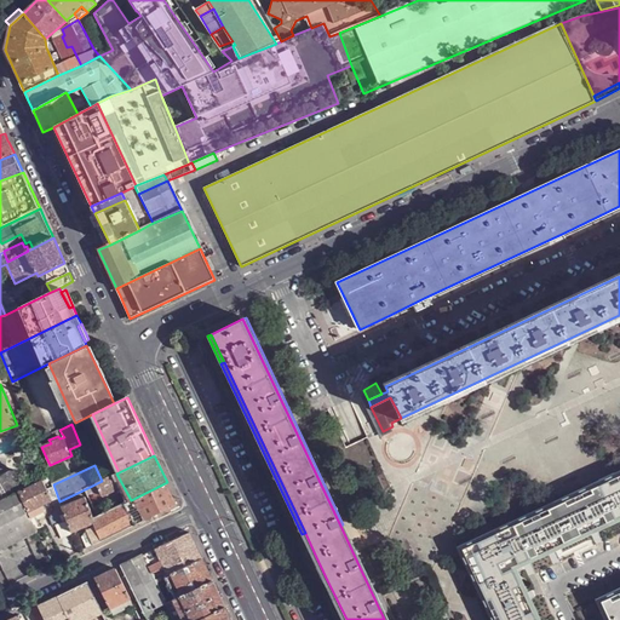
[(0,476),(0,482),(7,494),(17,489),(22,486),(12,470),(0,476)]
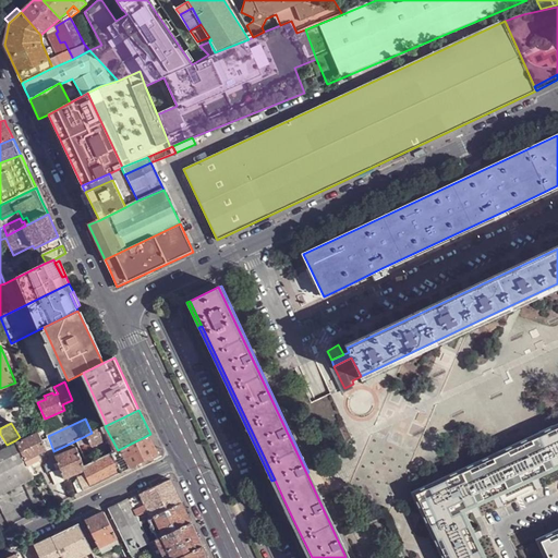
[(557,427),(557,423),(411,493),(441,557),(446,557),(416,495),(557,427)]
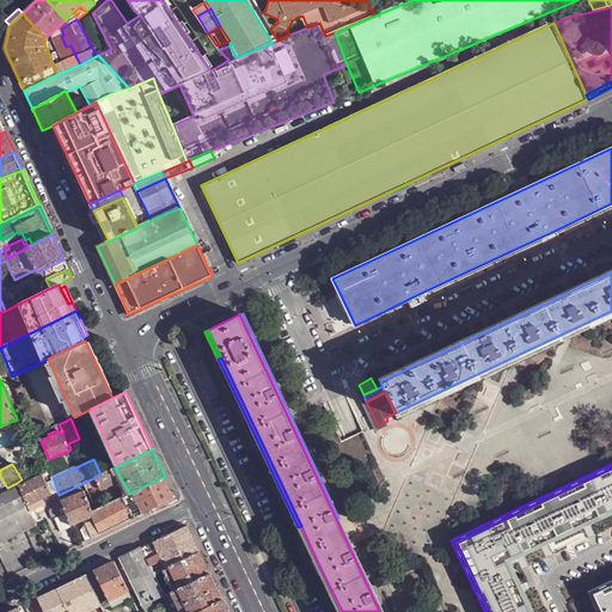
[(112,469),(101,475),(84,483),(87,490),(99,484),(102,489),(117,481),(112,469)]
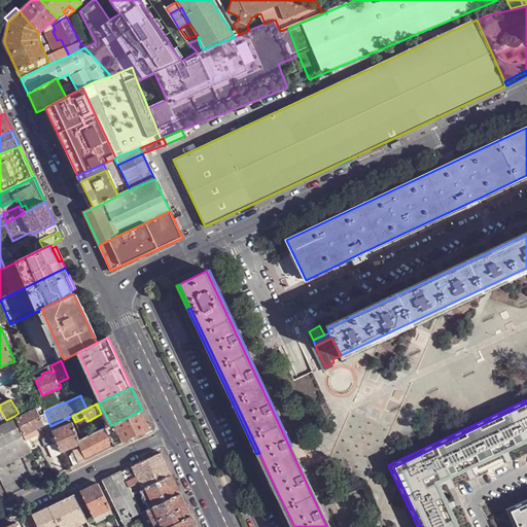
[(526,403),(393,467),(421,526),(456,526),(435,481),(526,437),(526,403)]
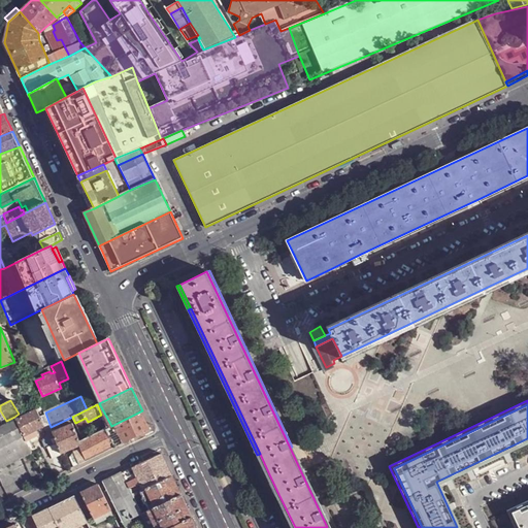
[(42,406),(17,420),(29,447),(33,446),(31,441),(38,437),(35,430),(44,425),(48,432),(44,440),(47,448),(48,447),(53,456),(62,453),(53,431),(51,427),(45,413),(42,406)]
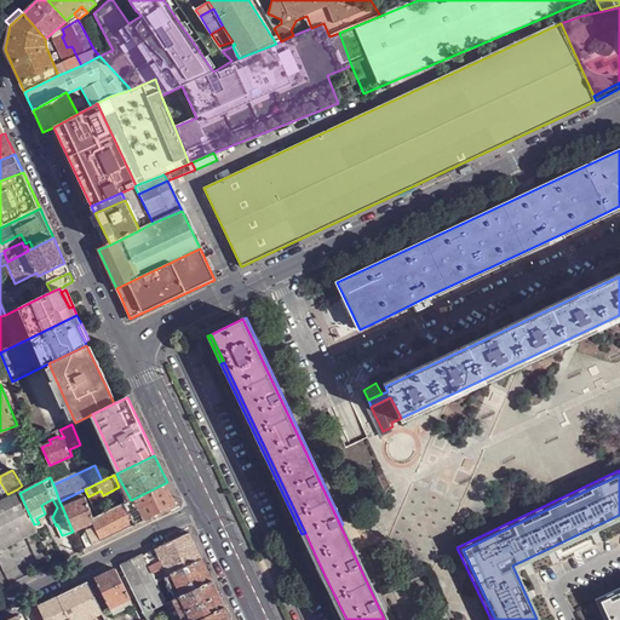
[(97,517),(93,518),(96,522),(103,540),(177,505),(172,493),(167,482),(131,500),(105,512),(97,517)]
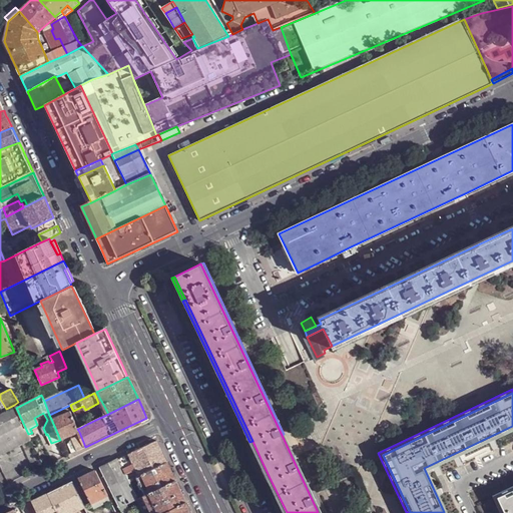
[(0,457),(32,442),(28,434),(16,408),(0,415),(0,457)]
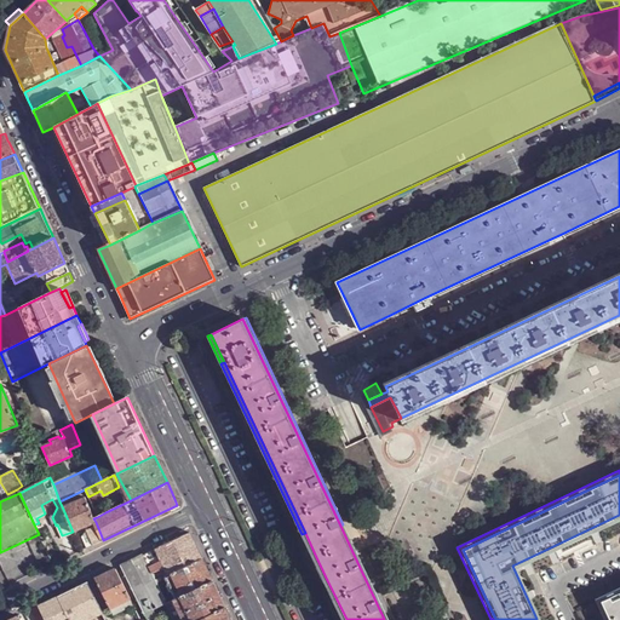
[(62,506),(73,532),(85,526),(96,522),(93,518),(85,497),(62,506)]
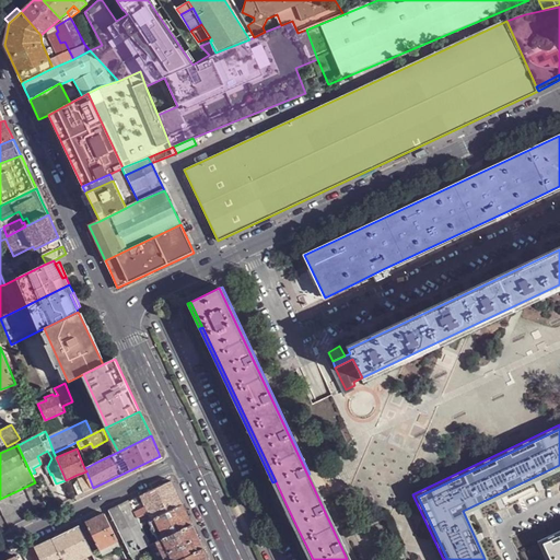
[(88,467),(95,463),(93,457),(85,462),(88,467)]
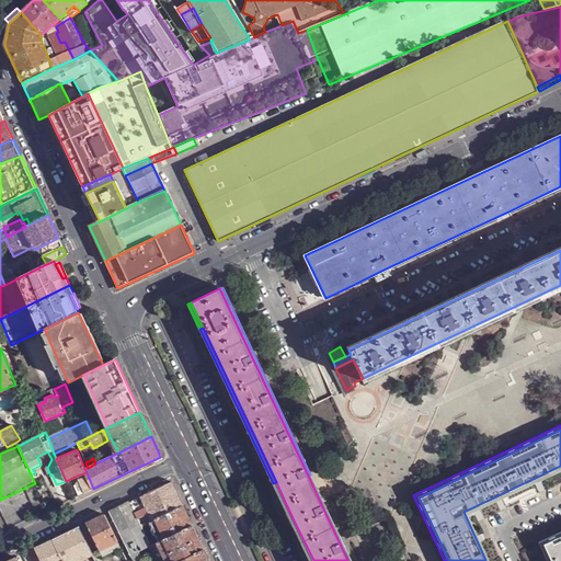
[(87,472),(77,476),(84,493),(93,489),(87,472)]
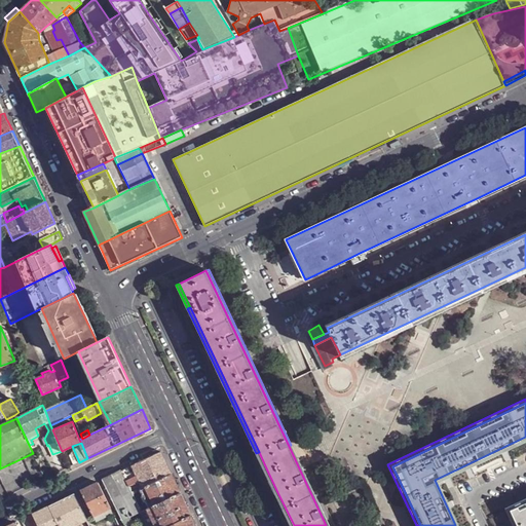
[(291,445),(289,446),(295,459),(301,473),(304,472),(298,458),(291,445)]
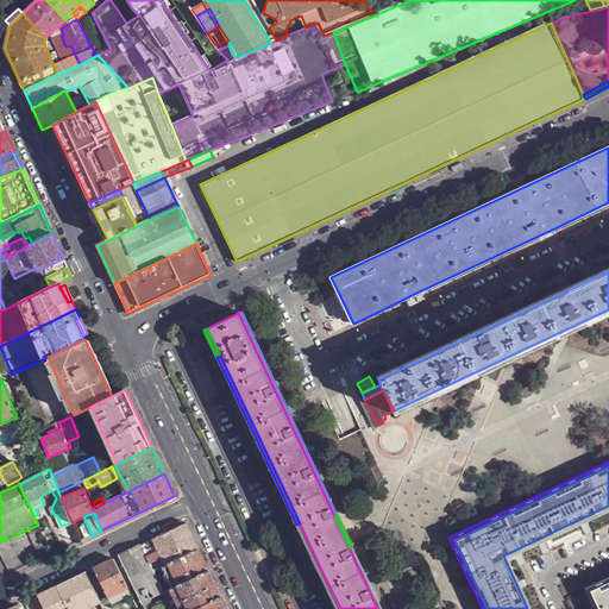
[(186,521),(140,544),(149,560),(158,554),(157,551),(159,550),(161,554),(163,557),(165,564),(198,548),(189,527),(186,521)]
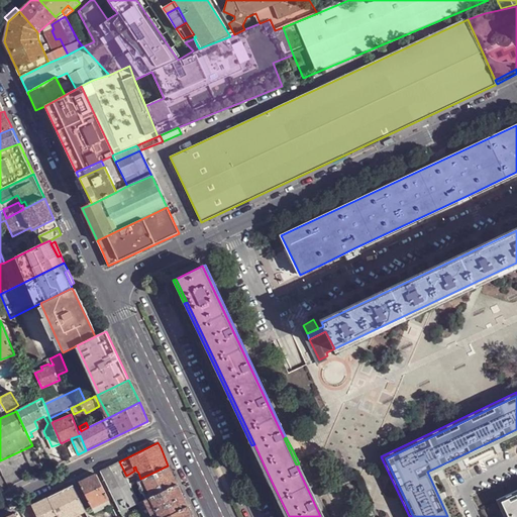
[(254,444),(251,445),(255,452),(262,466),(268,480),(271,485),(273,484),(264,464),(254,444)]
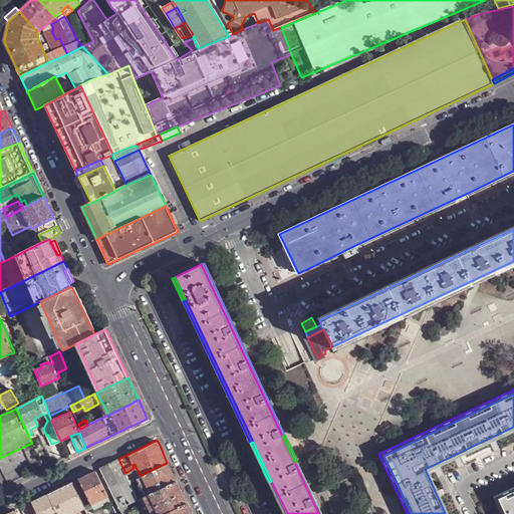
[(125,473),(118,459),(99,468),(119,509),(130,504),(139,500),(131,483),(129,481),(126,475),(125,473)]
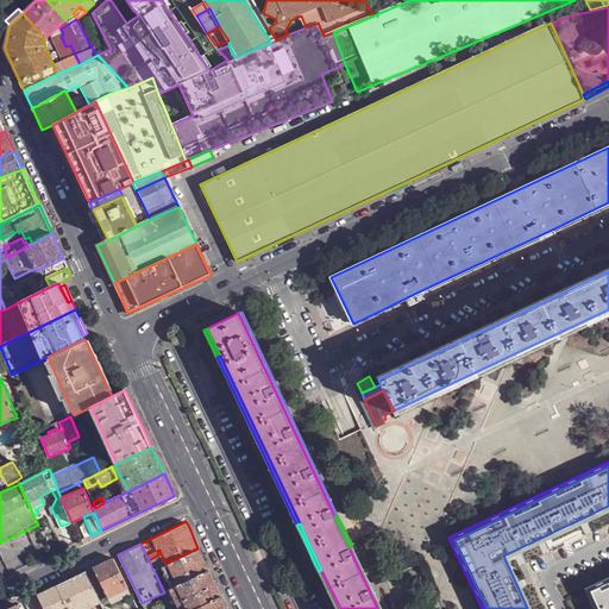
[(381,608),(352,546),(349,547),(377,608),(381,608)]
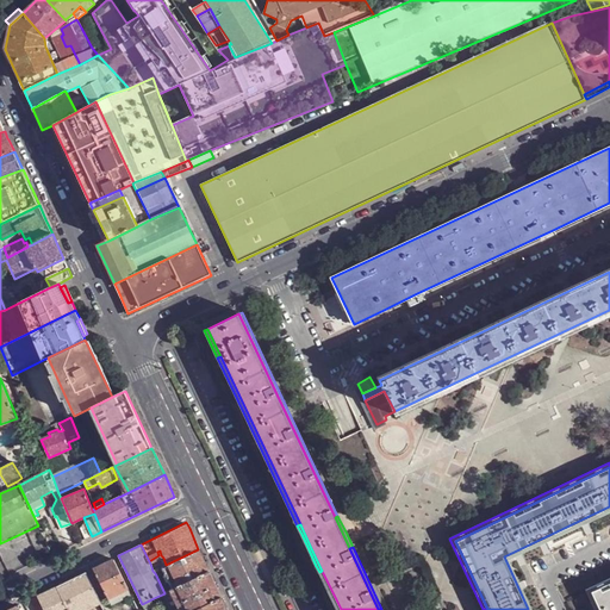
[(209,571),(198,549),(166,565),(162,567),(173,589),(209,571)]
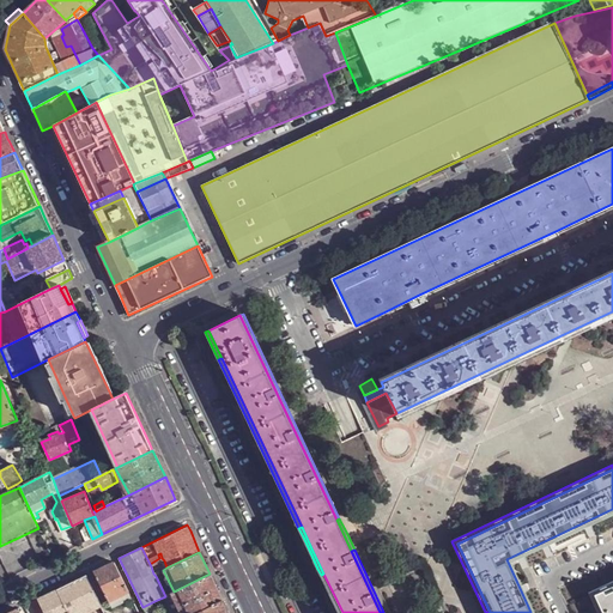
[(128,592),(114,562),(93,571),(108,601),(128,592)]
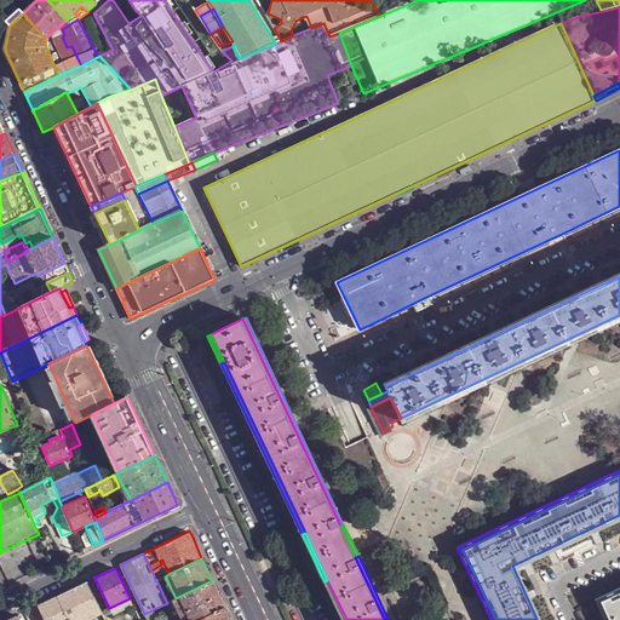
[(218,591),(212,580),(176,598),(173,600),(182,619),(195,619),(225,606),(218,591)]
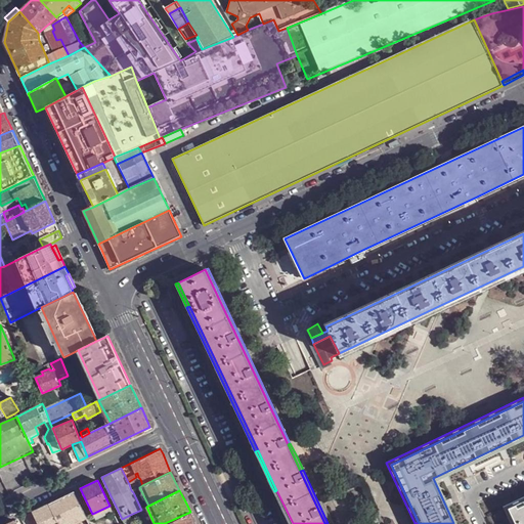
[(293,523),(276,490),(274,491),(284,512),(290,523),(293,523)]
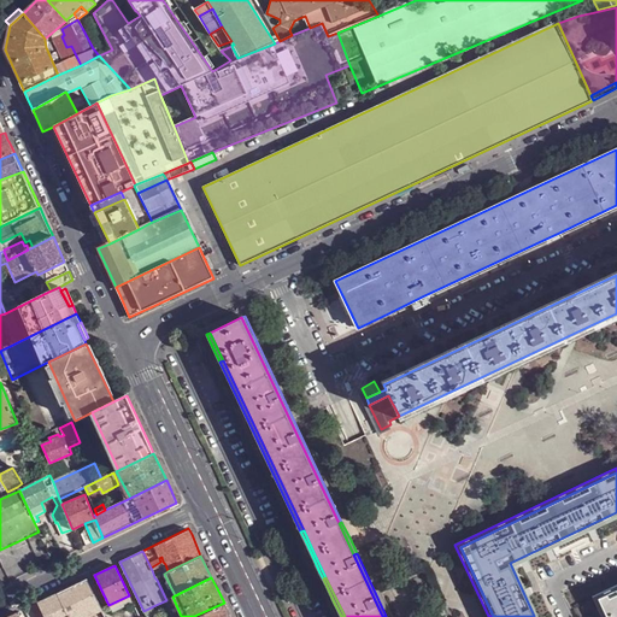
[(93,616),(103,612),(87,579),(59,592),(70,616),(93,616)]
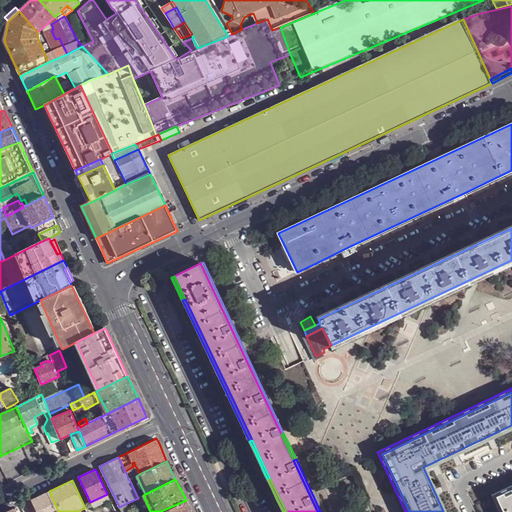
[(511,511),(511,489),(497,497),(503,511),(511,511)]
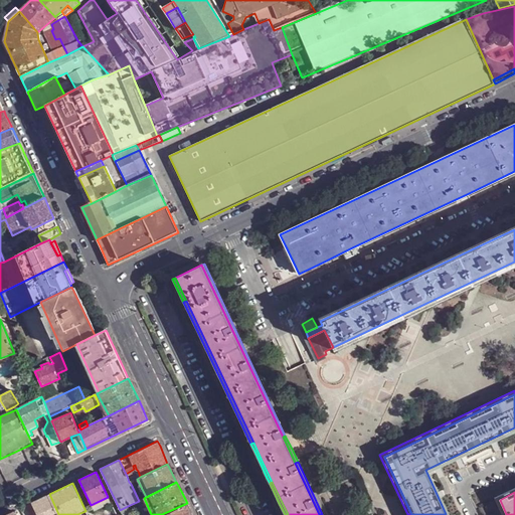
[(58,514),(49,494),(32,503),(37,514),(58,514)]
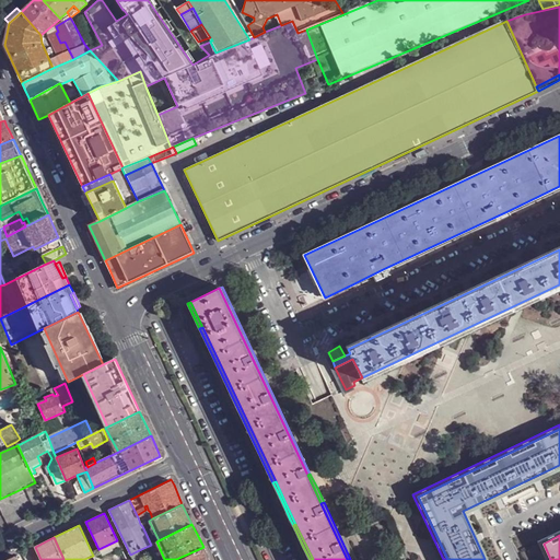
[(120,546),(117,540),(98,549),(101,555),(120,546)]
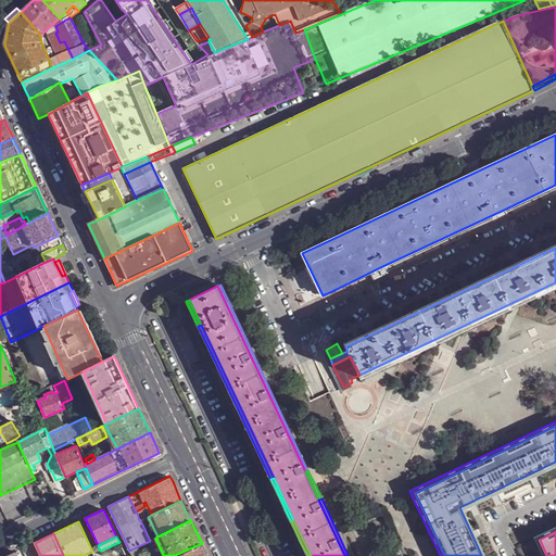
[(40,555),(35,543),(28,546),(32,555),(40,555)]
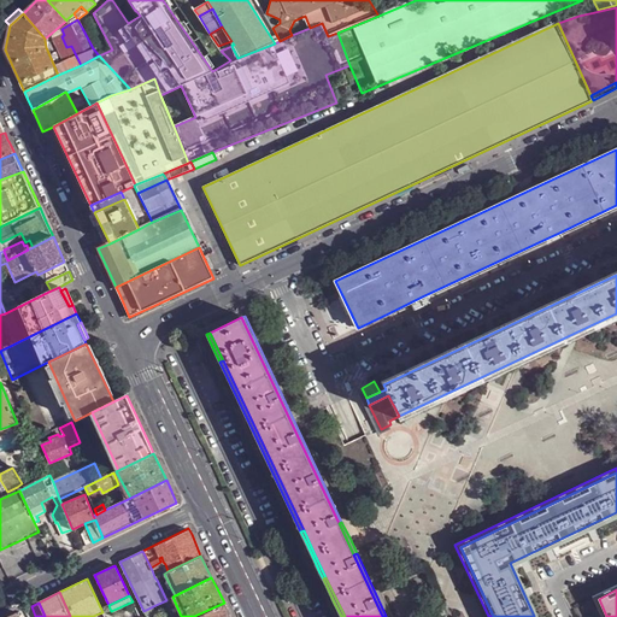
[(230,616),(227,610),(224,603),(194,616),(230,616)]
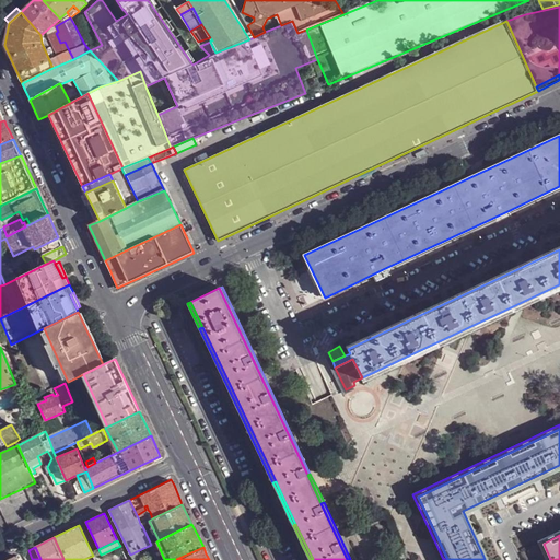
[(141,549),(130,555),(132,557),(135,556),(136,558),(143,553),(141,549)]
